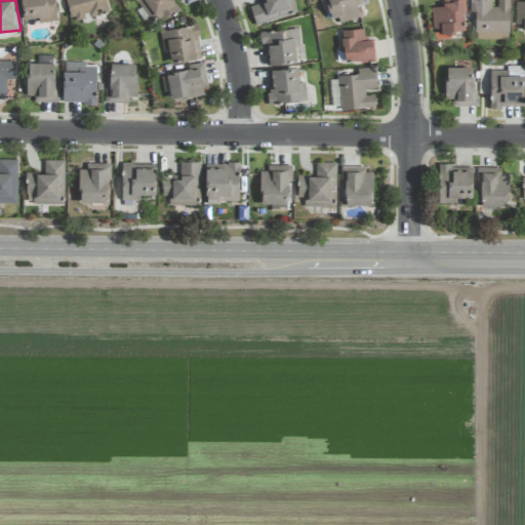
[(56,21),(54,0),(21,0),(23,19),(38,18),(38,23),(56,21)]
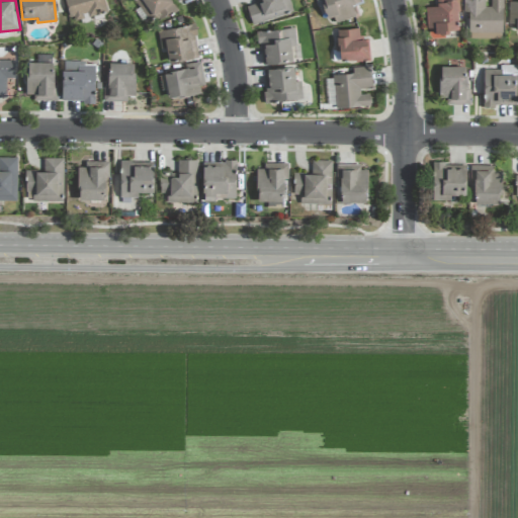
[(105,12),(102,0),(64,0),(70,21),(105,12)]
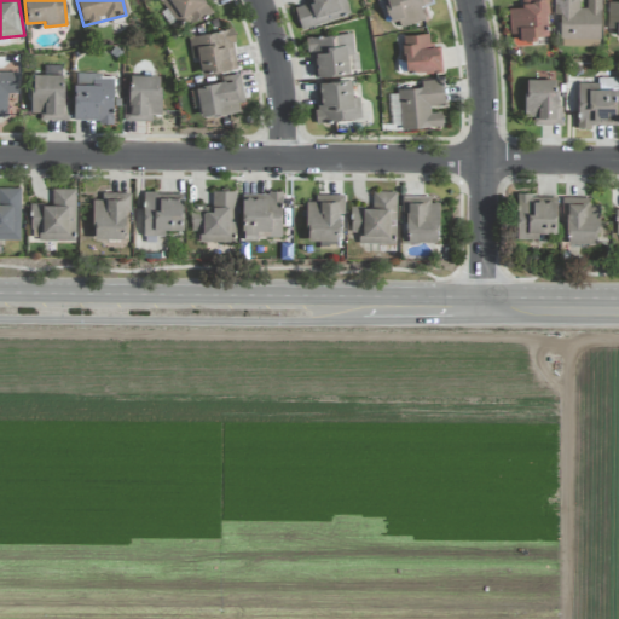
[(161,0),(175,24),(189,16),(194,22),(212,11),(203,0),(161,0)]
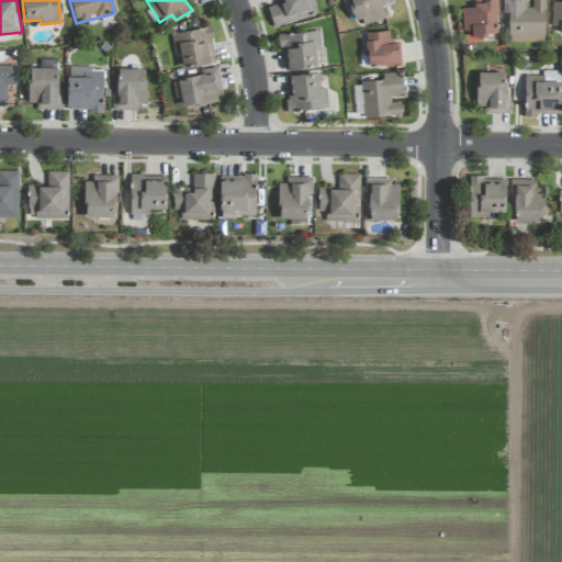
[(317,13),(313,0),(278,0),(279,2),(267,7),(273,27),(317,13)]
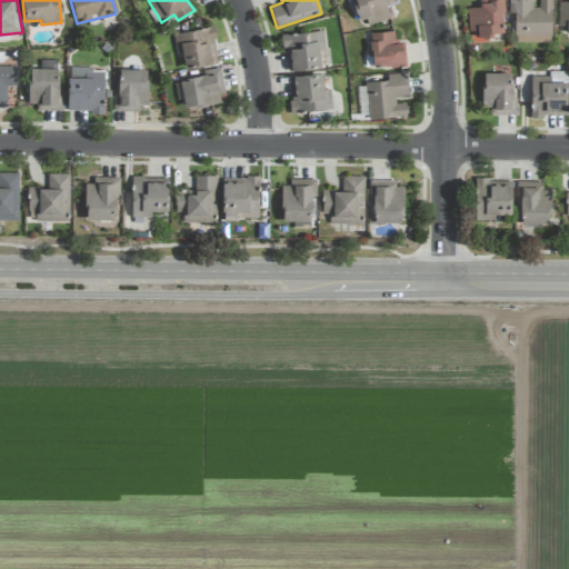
[(353,0),(359,19),(366,17),(368,25),(390,19),(387,5),(396,2),(393,0),(353,0)]
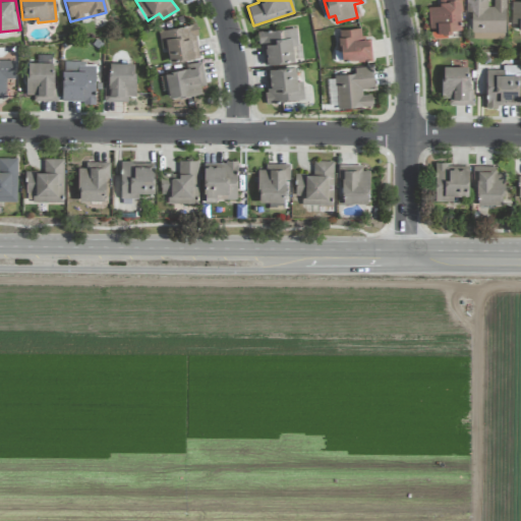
[(459,0),(439,0),(439,6),(427,7),(428,33),(461,32),(459,0)]
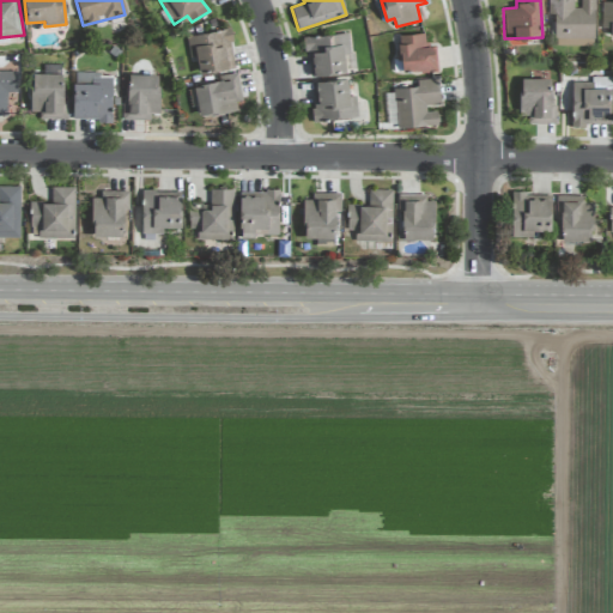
[(572,0),(547,0),(548,16),(551,16),(551,46),(594,46),(593,0),(580,0),(581,7),(574,7),(572,0)]
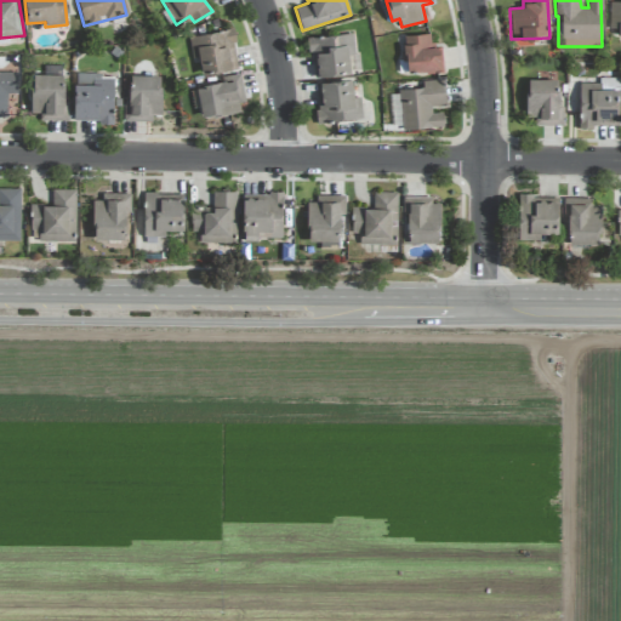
[(620,1),(610,1),(609,34),(620,34),(620,1)]
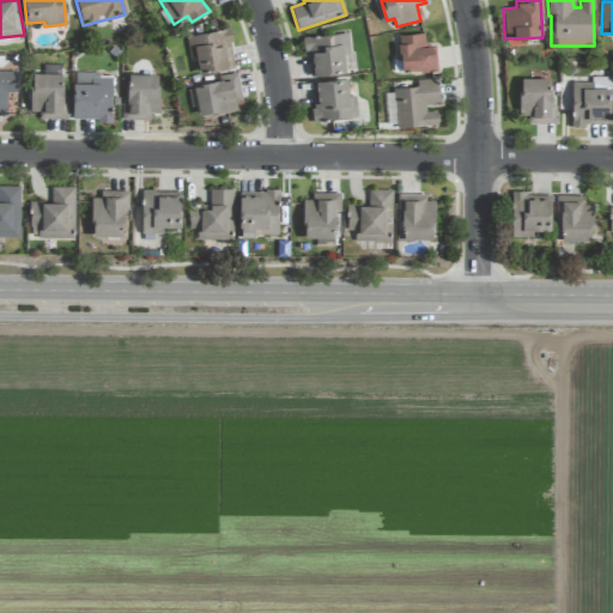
[(186,36),(189,59),(196,58),(199,73),(236,67),(228,29),(186,36)]
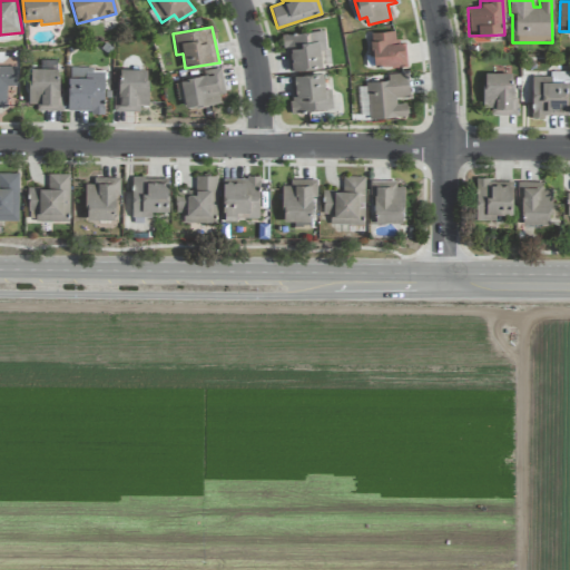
[(283,35),(287,71),(331,66),(330,49),(325,50),(323,30),(283,35)]
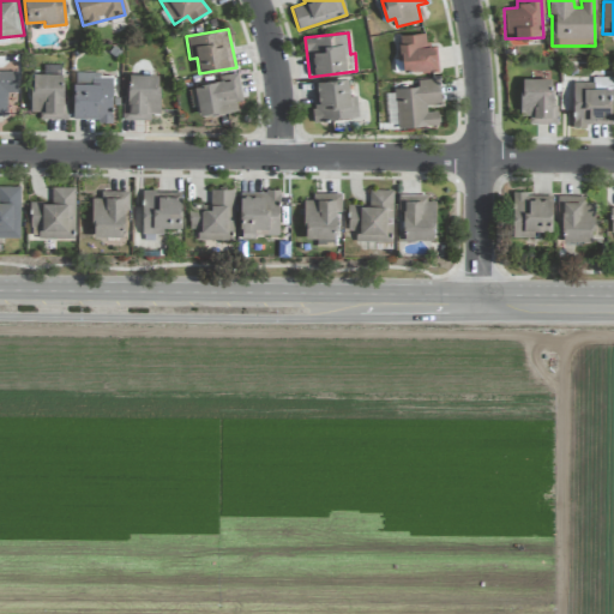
[(398,73),(437,71),(435,44),(426,44),(425,34),(397,35),(398,73)]
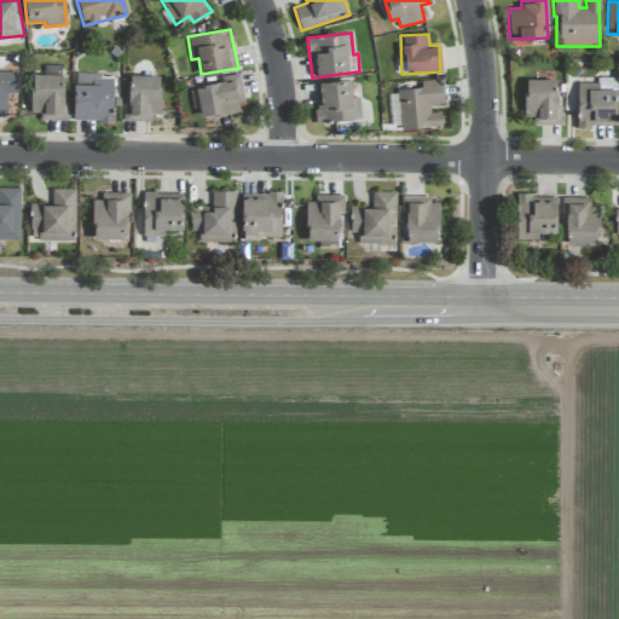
[(16,73),(0,71),(0,117),(6,119),(7,93),(16,93),(16,73)]
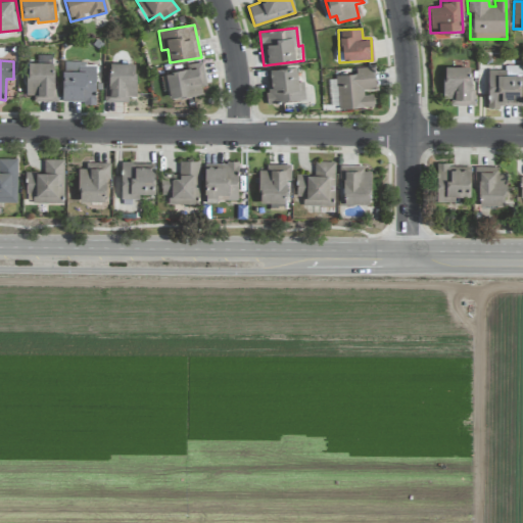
[(54,102),(55,63),(27,62),(27,90),(34,90),(34,101),(54,102)]
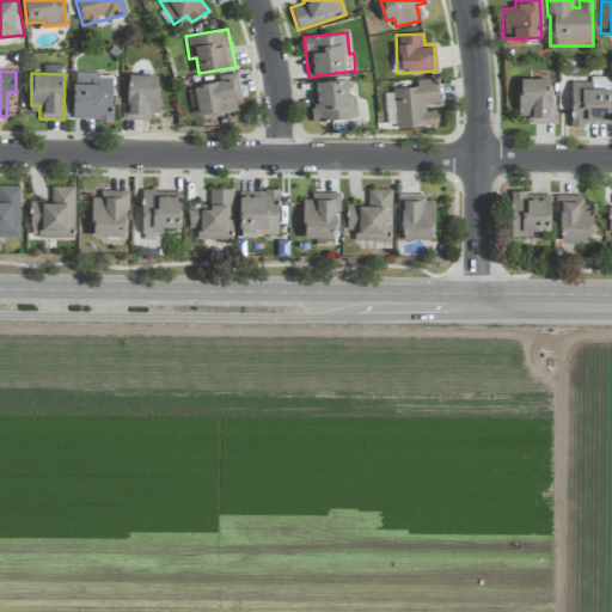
[(112,73),(73,73),(73,120),(111,121),(112,73)]
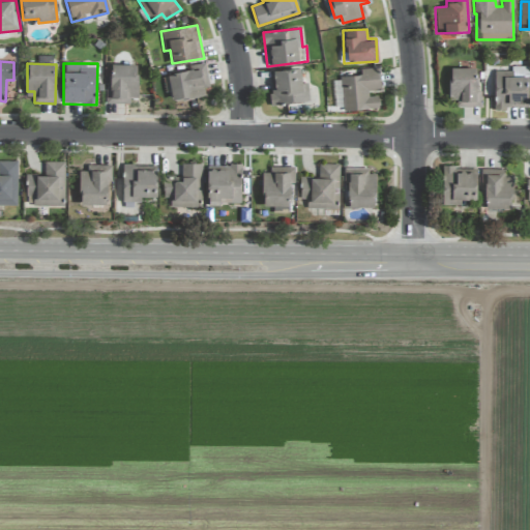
[(105,104),(129,104),(129,98),(138,97),(137,64),(110,65),(110,87),(105,87),(105,104)]
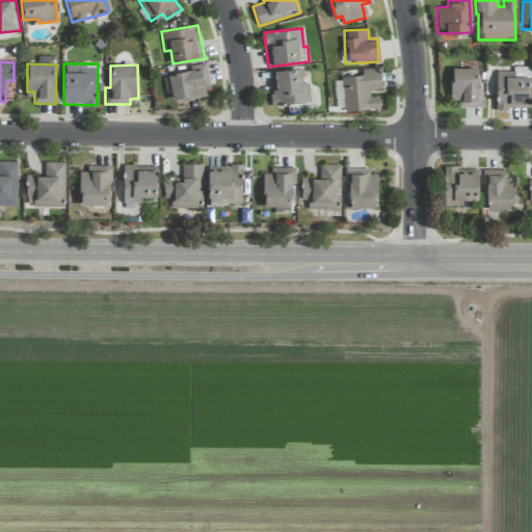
[(206,68),(168,72),(171,101),(209,97),(206,68)]
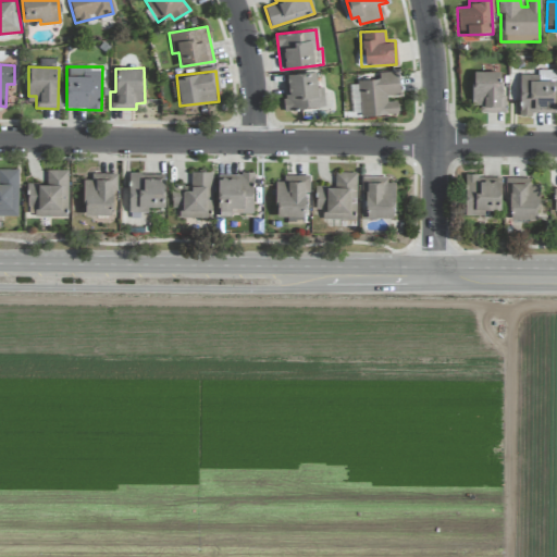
[(502,72),(473,71),(472,100),(480,100),(479,112),(505,112),(506,95),(502,95),(502,72)]
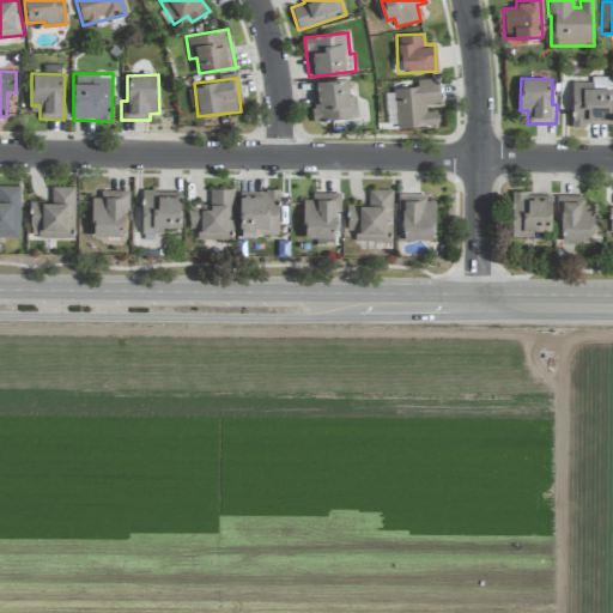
[(310,82),(314,121),(353,117),(351,79),(310,82)]
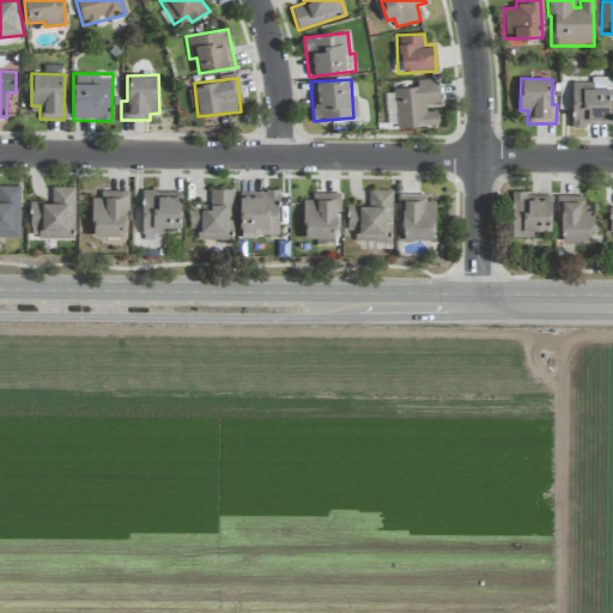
[(394,89),(396,128),(439,126),(438,110),(426,111),(426,104),(439,104),(438,79),(414,80),(414,87),(394,89)]
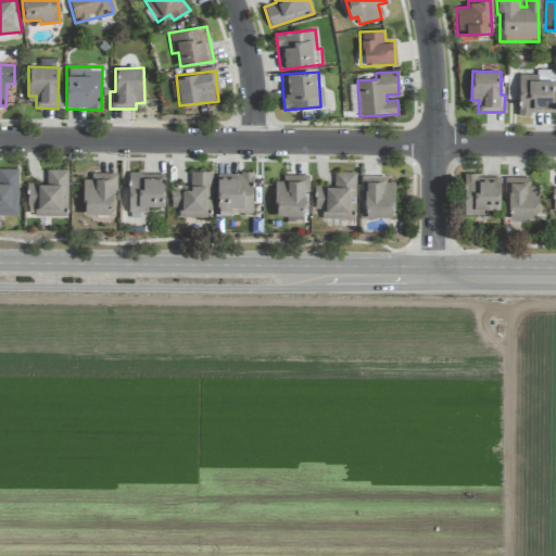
[(554,79),(540,79),(540,75),(519,74),(518,114),(554,114),(554,79)]
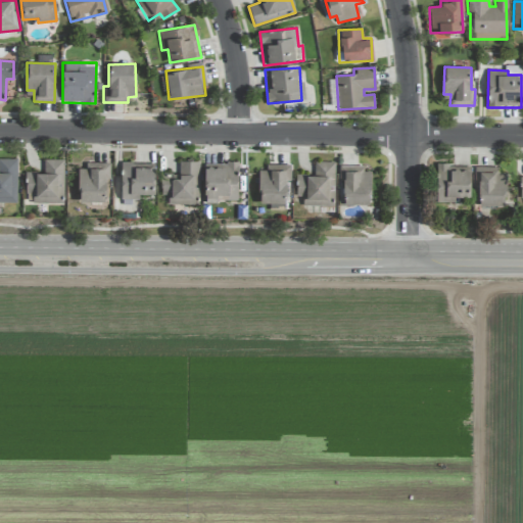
[(17,159),(0,158),(0,202),(16,203),(17,159)]
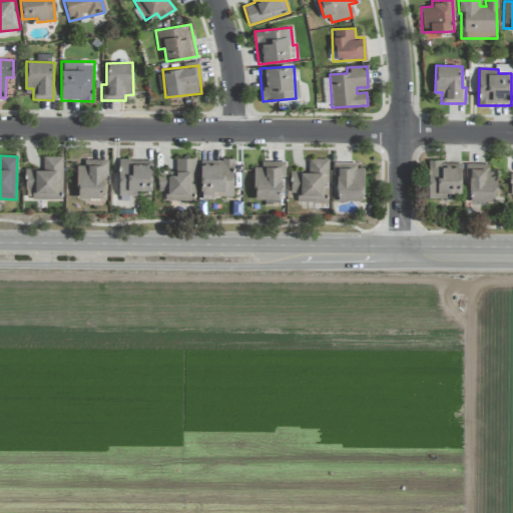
[(25,169),(25,198),(62,199),(62,156),(43,156),(43,169),(25,169)]
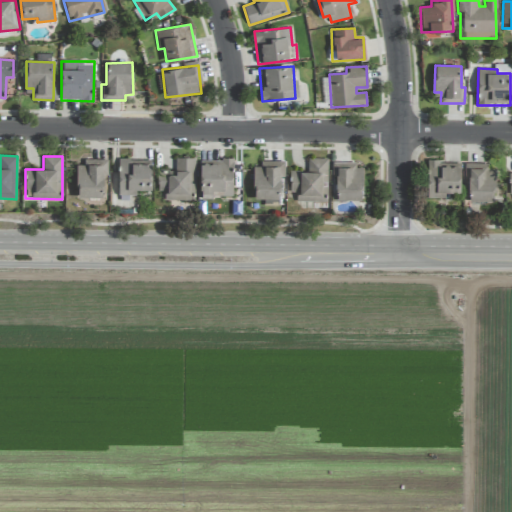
[(195,158),(175,158),(175,171),(158,170),(158,191),(165,191),(165,200),(194,201),(195,158)]
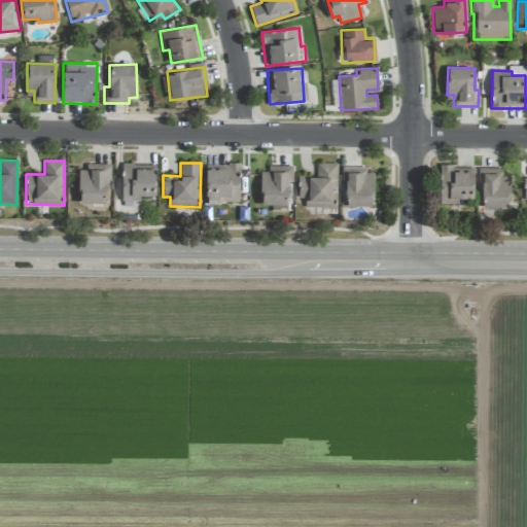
[(240,163),(227,163),(226,166),(206,166),(206,205),(219,205),(219,202),(239,202),(240,163)]
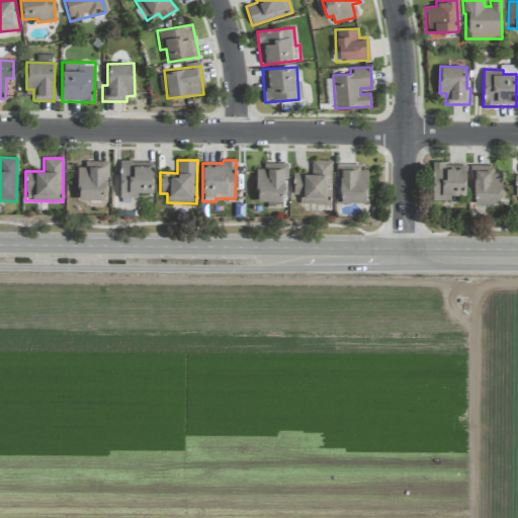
[(299,203),(330,204),(331,161),(312,160),(311,173),(292,173),(292,194),(299,194),(299,203)]
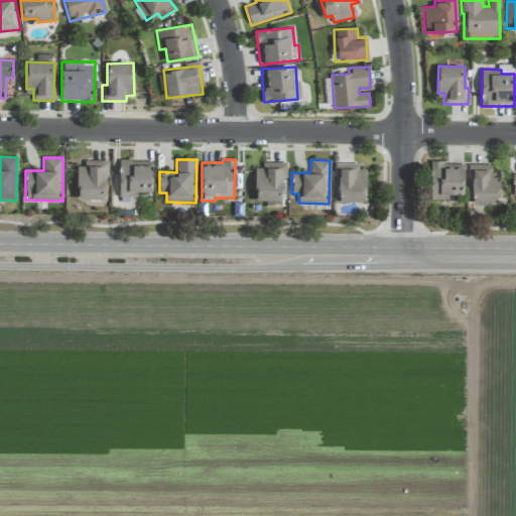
[(152,161),(120,161),(119,197),(137,197),(137,191),(152,191),(152,161)]
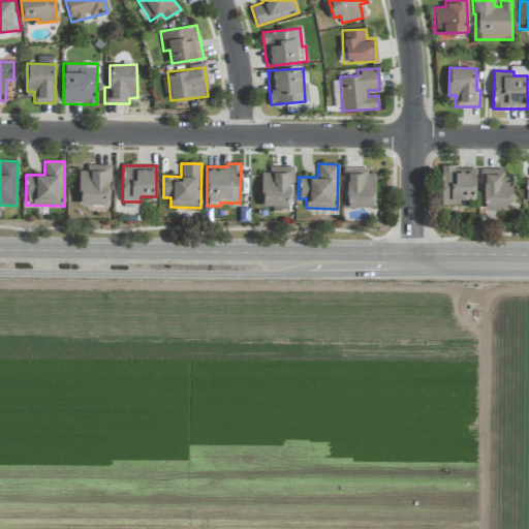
[(80,205),(107,204),(107,166),(80,166),(80,205)]
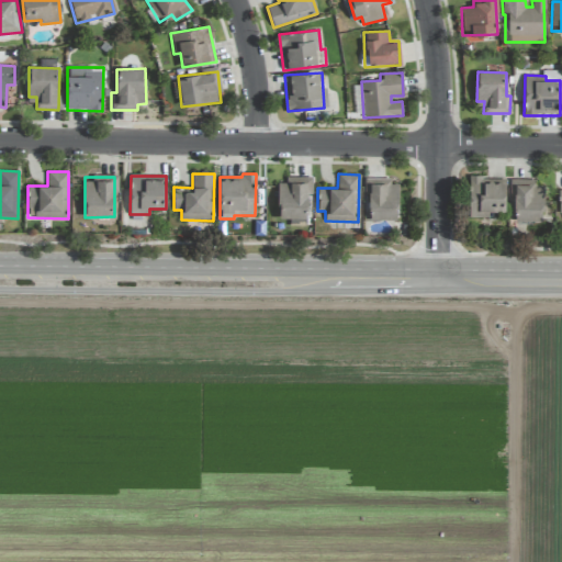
[(285,183),(278,183),(278,218),(308,218),(310,177),(285,177),(285,183)]
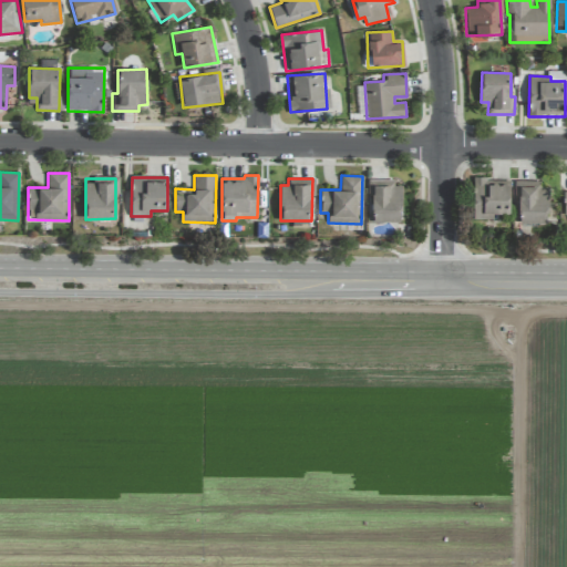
[(402,186),(394,186),(394,179),(370,179),(369,222),(402,222),(402,186)]
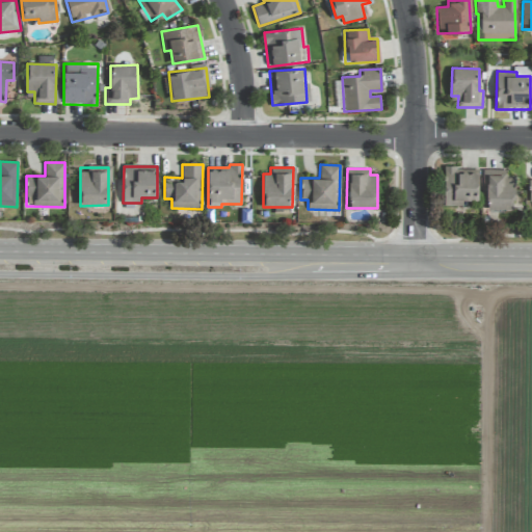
[(443,206),(462,206),(462,201),(478,201),(478,168),(444,168),(443,206)]
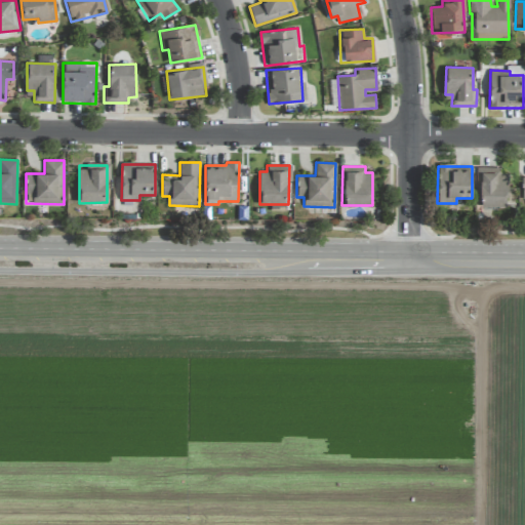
[(500,168),(480,167),(479,206),(508,207),(508,173),(500,173),(500,168)]
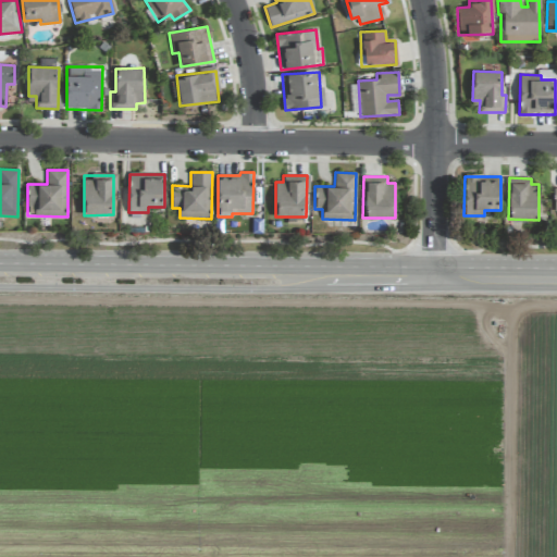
All buildings are outlined.
